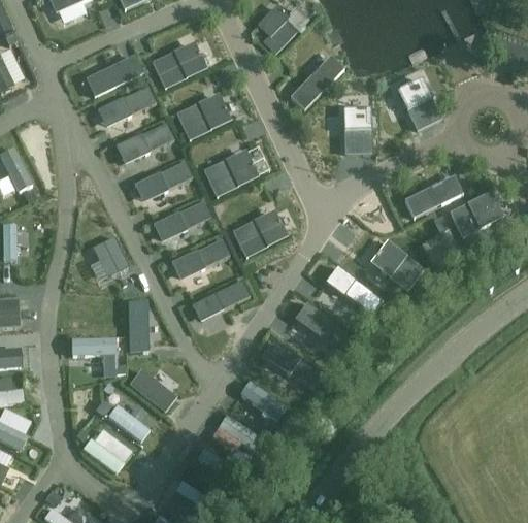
[(55,0),(60,10),(83,0),(55,0)]
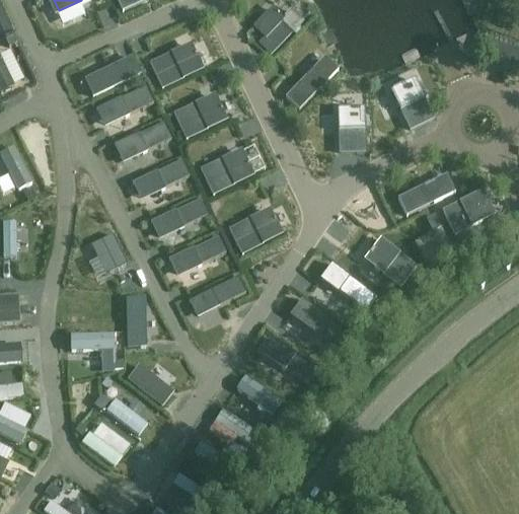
[(118,0),(122,8),(140,0),(118,0)]
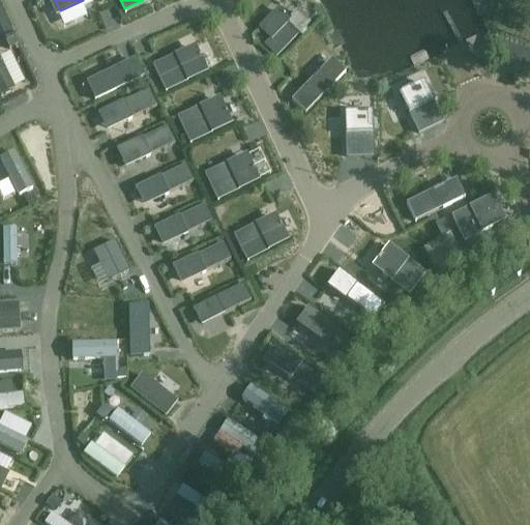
[(0,31),(11,26),(0,1),(0,31)]
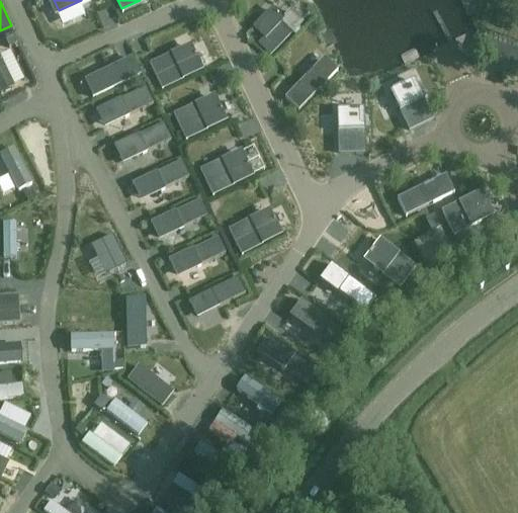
[(271,4),(252,23),(263,34),(257,40),(270,53),(303,18),(290,6),(282,14),(271,4)]
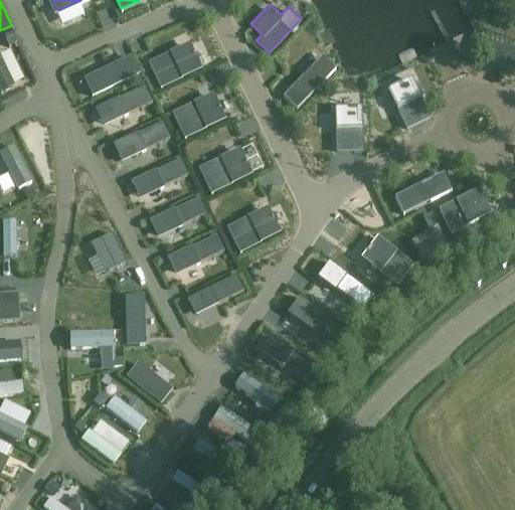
[(12,32),(5,36),(8,43),(16,40),(12,32)]
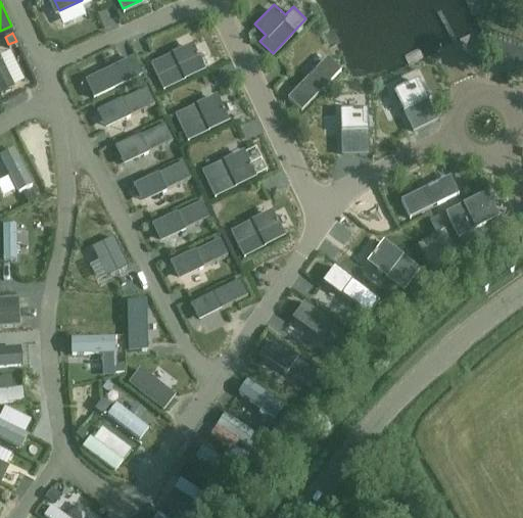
[(522,65),(522,47),(492,37),(486,54),(522,65)]
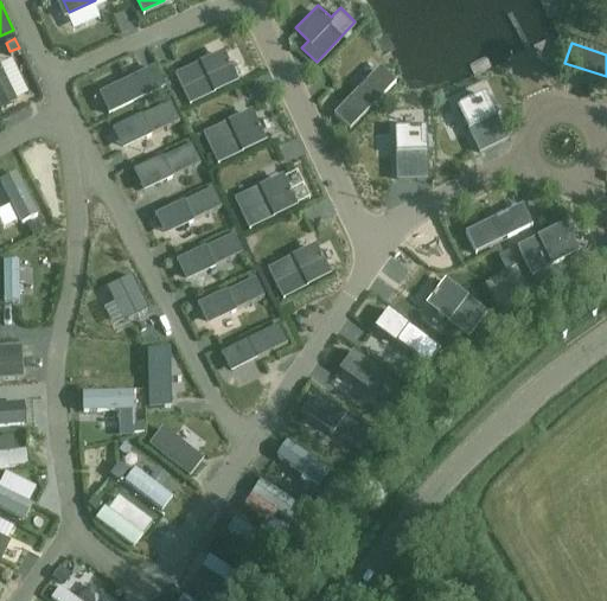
[(223,48),(174,70),(189,101),(237,78),(223,48)]
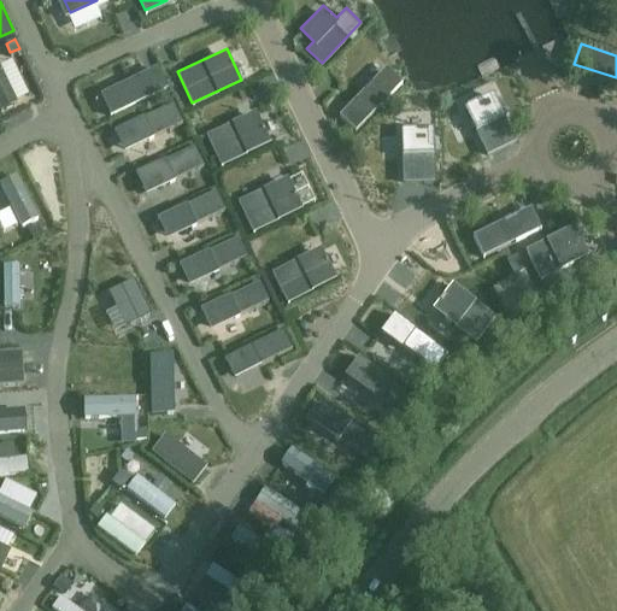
[(0,62),(0,107),(18,98),(0,62)]
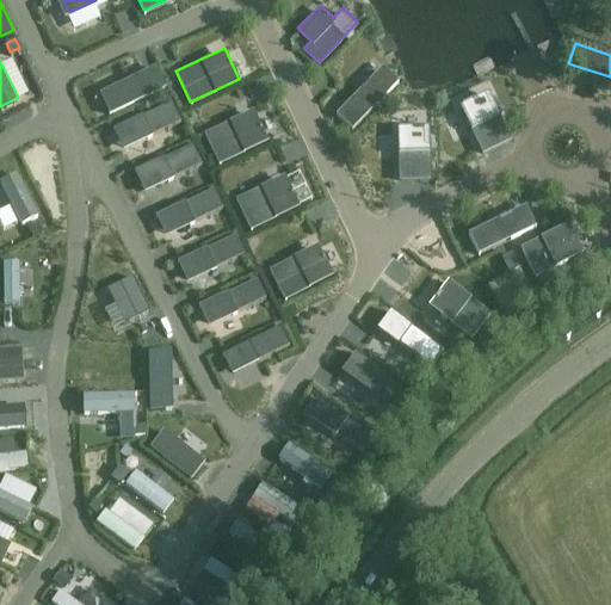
[(164,84),(155,66),(105,90),(113,107),(164,84)]
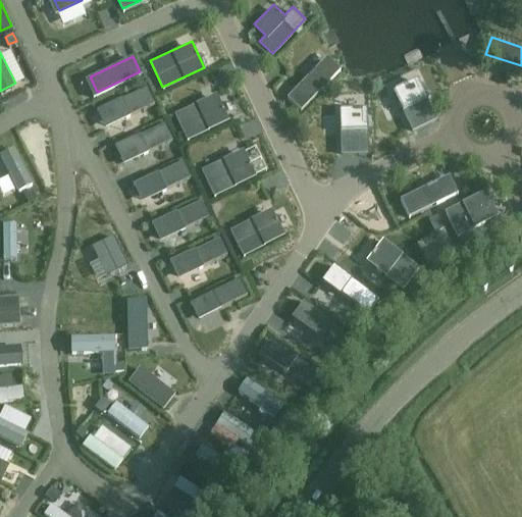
[(286,94),(301,107),(337,70),(324,56),(286,94)]
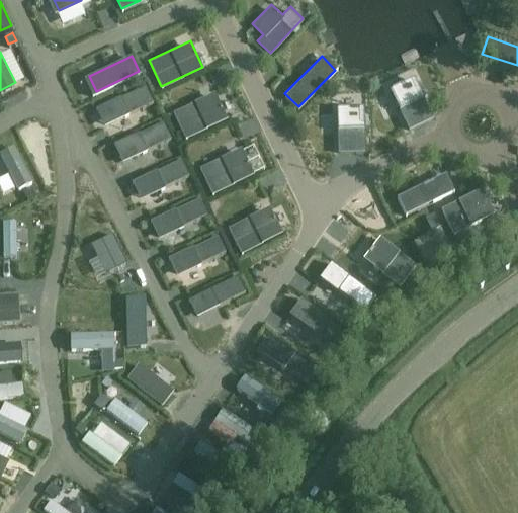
[(153,100),(145,84),(121,95),(99,105),(106,121),(128,111),(128,112),(153,100)]
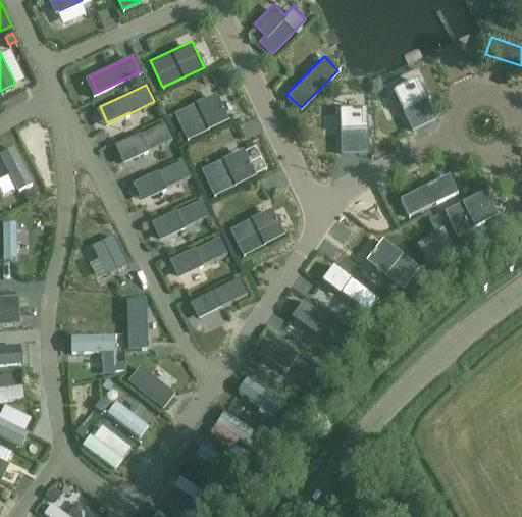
[(409,132),(430,122),(414,85),(392,95),(409,132)]
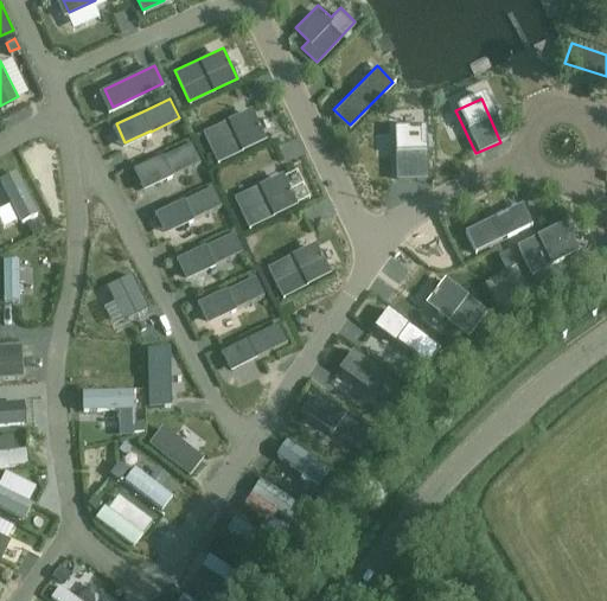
[(251,107),(203,129),(217,161),(266,138),(251,107)]
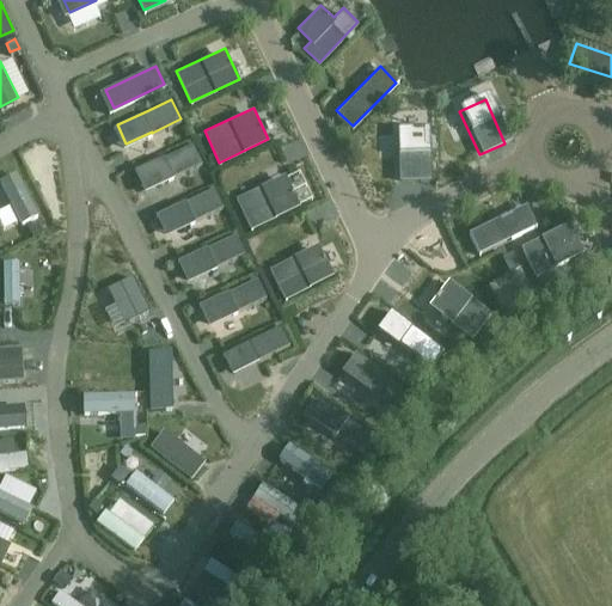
[(427,124),(397,126),(401,178),(429,177),(427,124)]
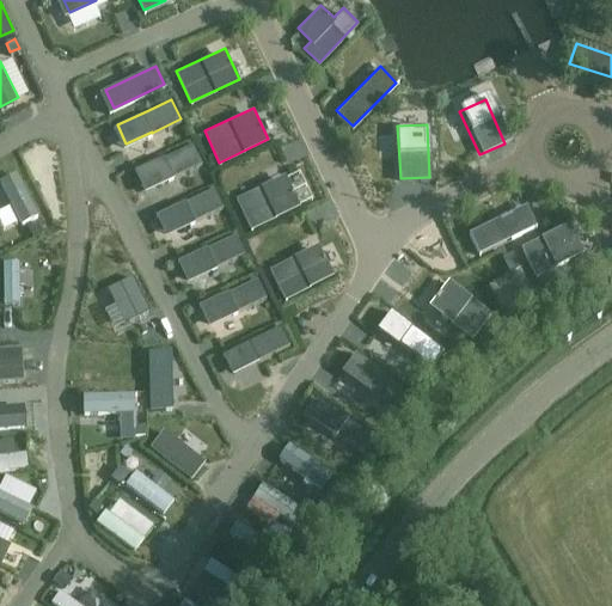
[(201,161),(193,142),(164,155),(164,154),(138,167),(147,187),(172,175),(172,176),(201,161)]
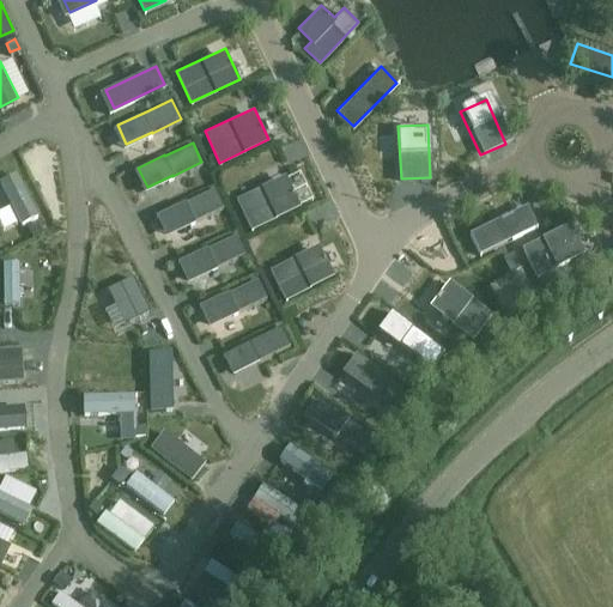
[(16,168),(0,175),(0,180),(20,220),(38,211),(16,168)]
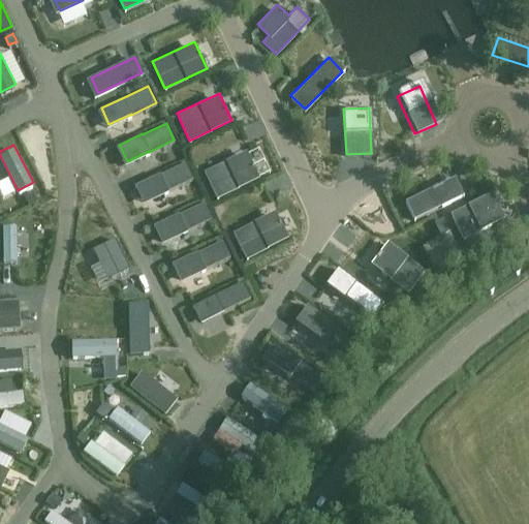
[(246,149),(204,170),(217,196),(259,177),(246,149)]
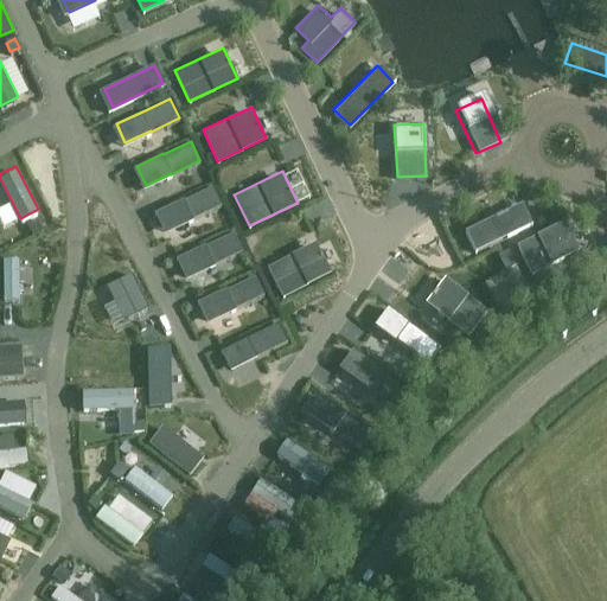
[(221,204),(211,185),(184,198),(183,198),(157,210),(166,229),(191,217),(191,218),(221,204)]
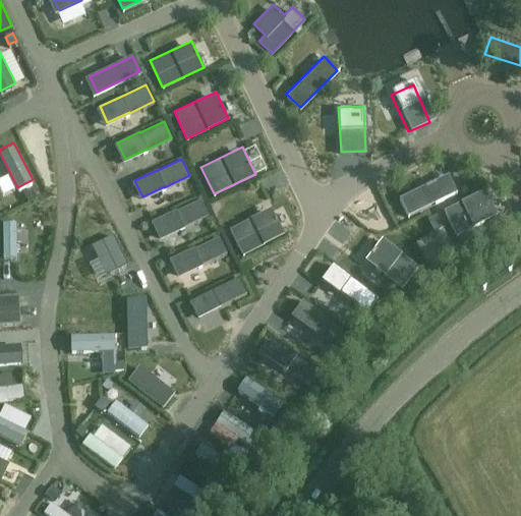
[(39,160),(36,172),(50,175),(53,163),(39,160)]
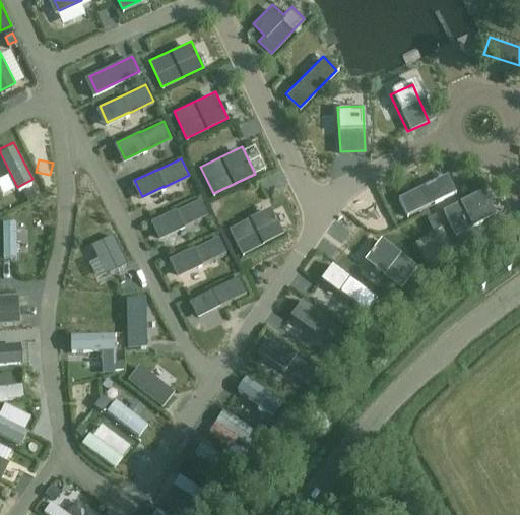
[(406,212),(453,190),(445,174),(432,181),(431,179),(423,183),(424,185),(398,197),(406,212)]
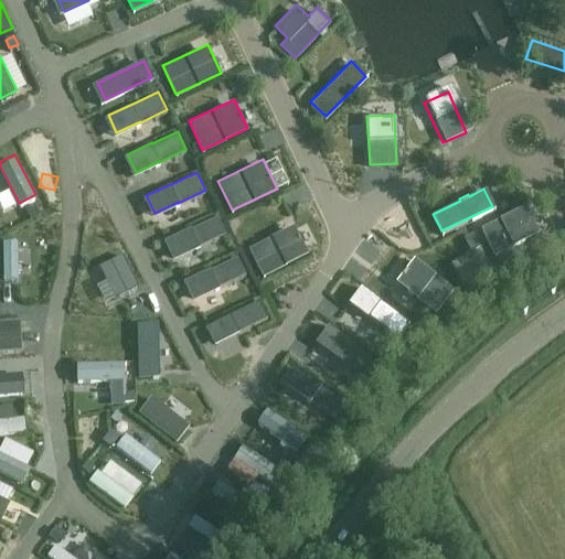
[(536,233),(523,205),(479,226),(492,254),(536,233)]
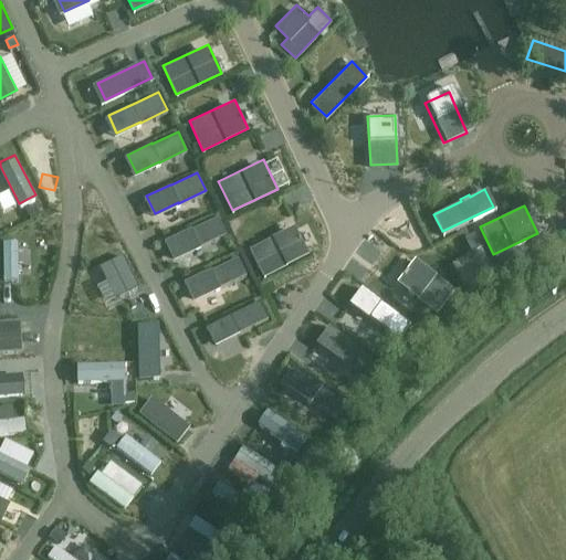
[(226,233),(217,215),(191,228),(191,226),(167,239),(175,256),(198,245),(199,246),(226,233)]
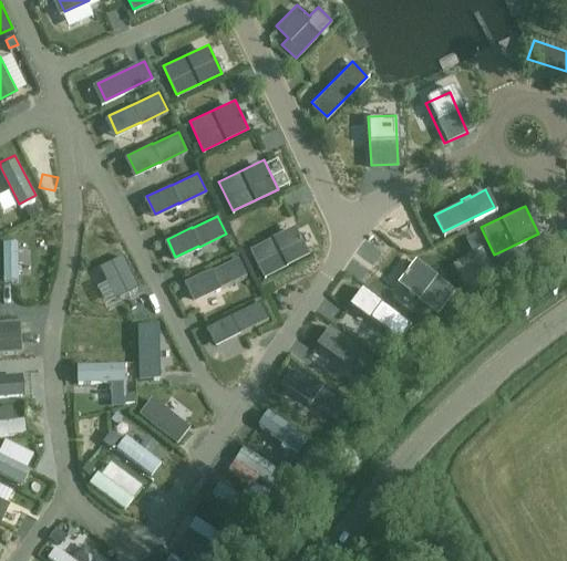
[(295,225),(249,247),(264,276),(309,252),(295,225)]
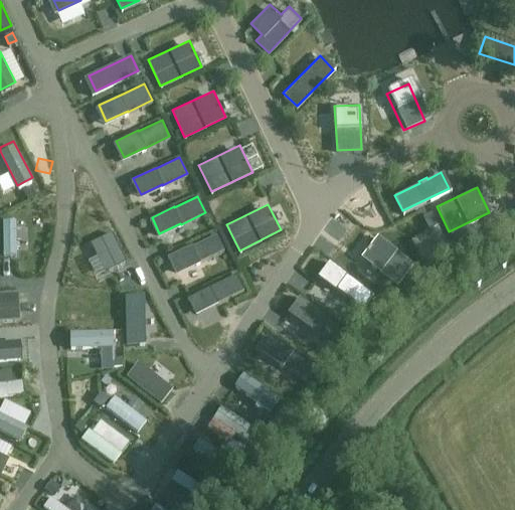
[(431,211),(421,215),(427,227),(436,223),(431,211)]
